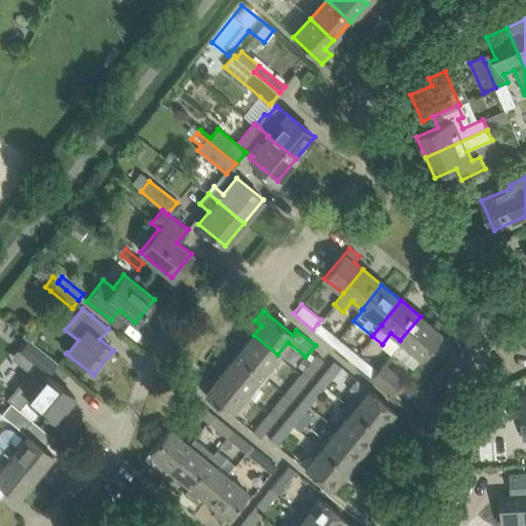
[(400,340),(390,351),(401,360),(410,348),(421,358),(446,327),(436,320),(431,325),(420,316),(400,340)]
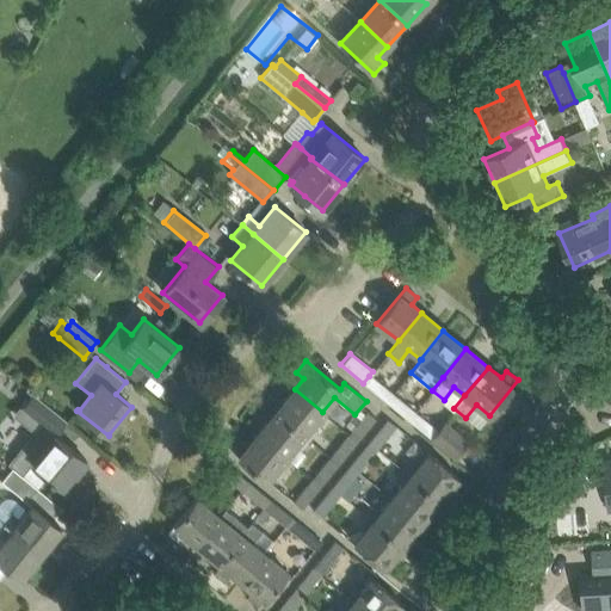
[(363,383),(384,401),(392,394),(369,376),(363,383)]
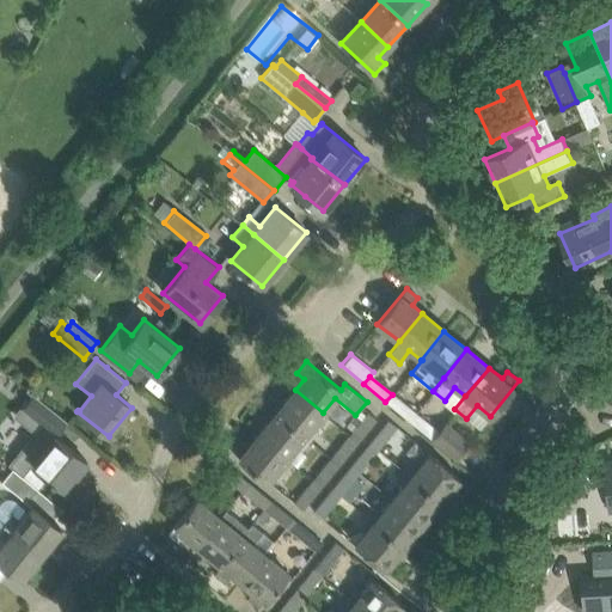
[(512,390),(508,393),(520,403),(530,391),(518,381),(512,390)]
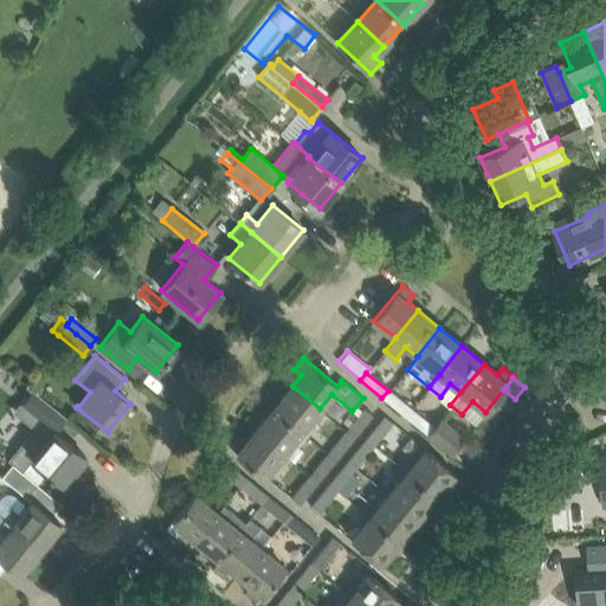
[(307,436),(315,425),(310,420),(320,408),(292,386),(274,408),(307,436)]
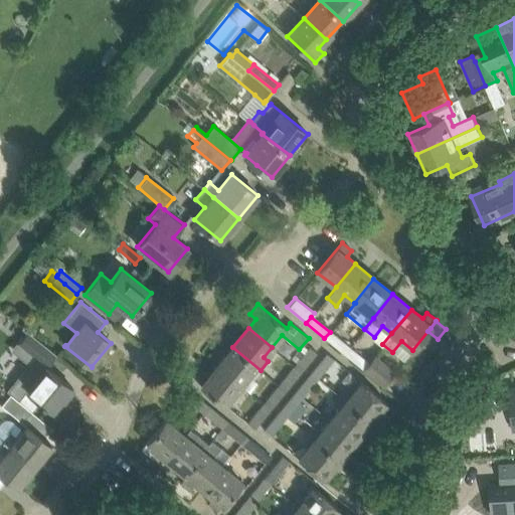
[(17,344),(12,351),(31,367),(18,383),(27,390),(52,410),(62,398),(63,400),(73,388),(46,367),(56,354),(28,331),(19,341),(17,344)]
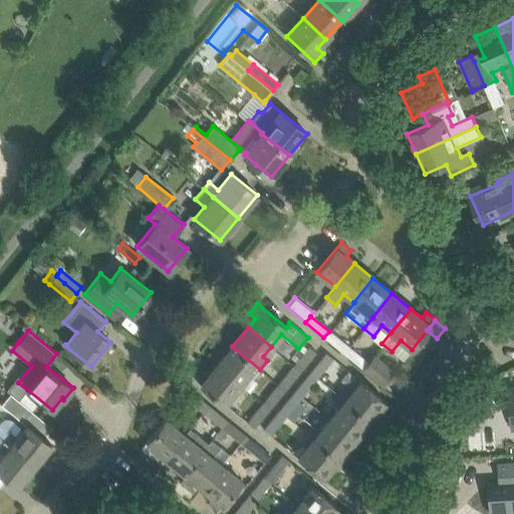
[(329,331),(323,337),(343,353),(348,347),(329,331)]
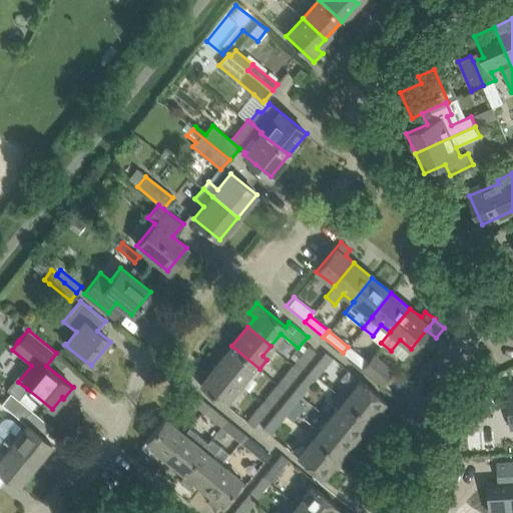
[(247,374),(251,377),(260,369),(231,346),(215,365),(239,384),(247,374)]
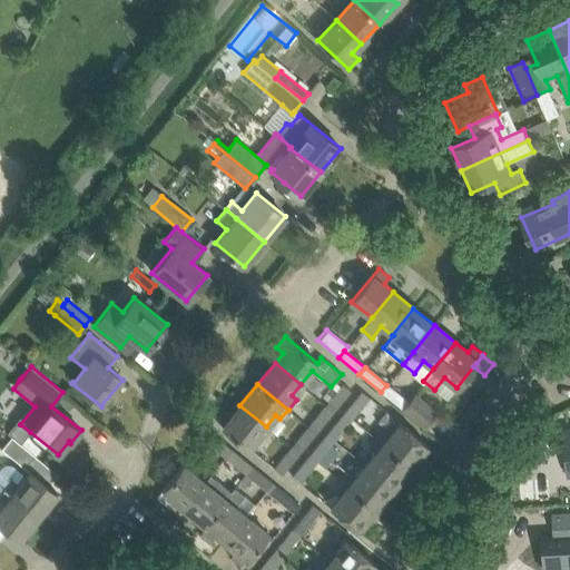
[(330,401),(326,405),(333,412),(351,391),(343,384),(337,392),(330,401)]
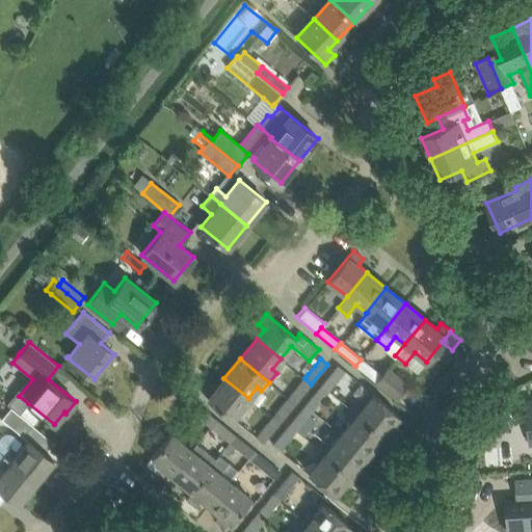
[(361,360),(355,366),(375,381),(380,375),(379,375),(361,360)]
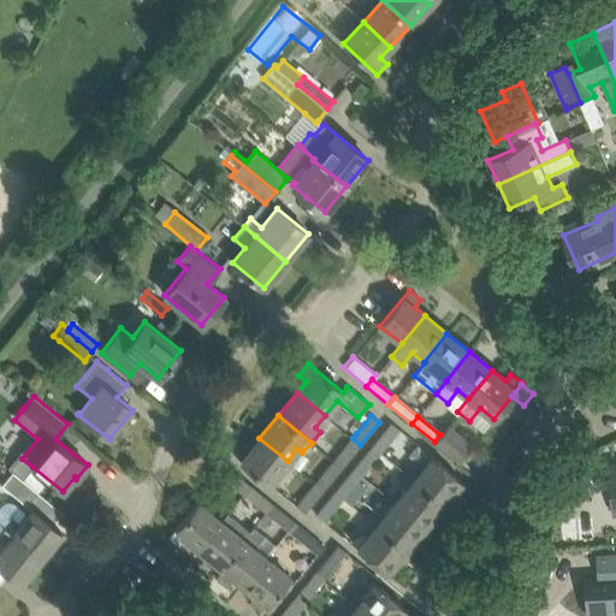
[(390,422),(372,445),(380,452),(398,430),(390,422)]
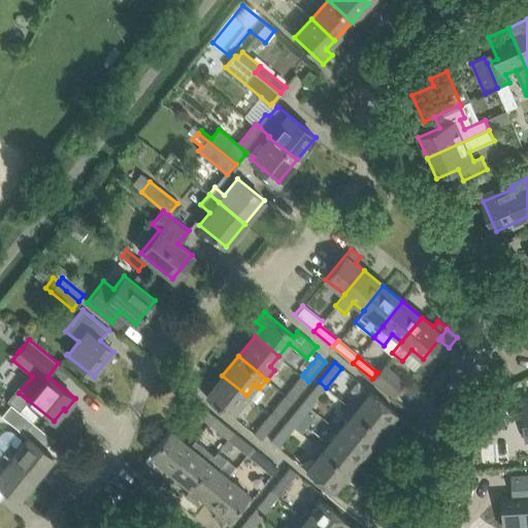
[(384,364),(376,372),(377,372),(372,378),(392,395),(404,382),(384,364)]
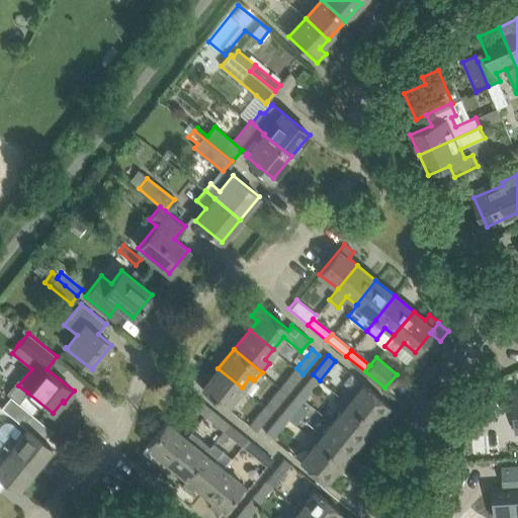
[(196,382),(226,407),(242,387),(218,368),(210,377),(204,372),(196,382)]
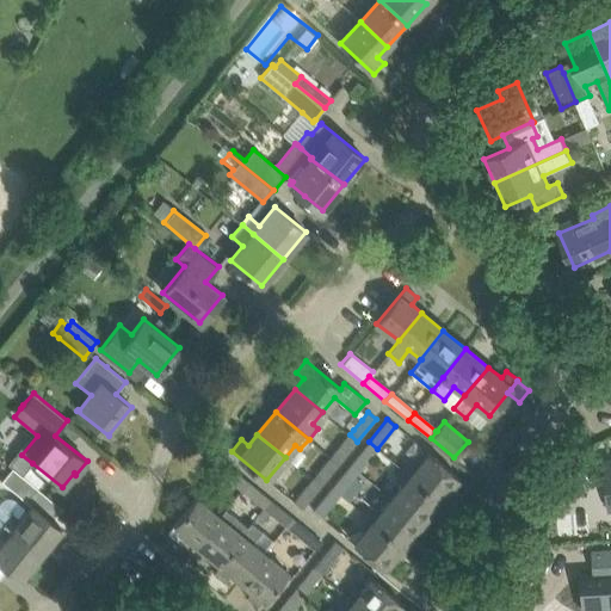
[(350,434),(331,457),(339,463),(357,442),(350,434)]
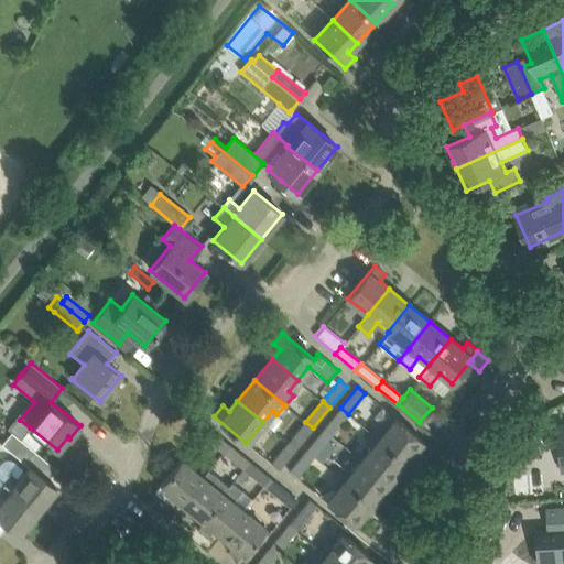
[(340,408),(323,429),(331,435),(348,414),(340,408)]
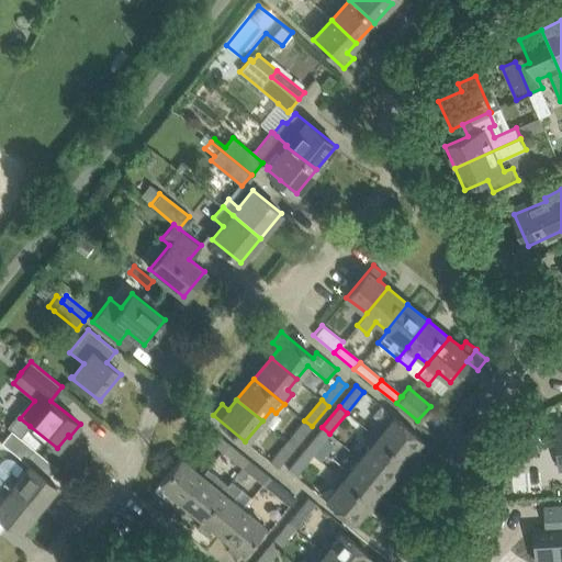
[(379,425),(372,433),(409,463),(416,454),(411,450),(422,438),(394,416),(383,429),(379,425)]
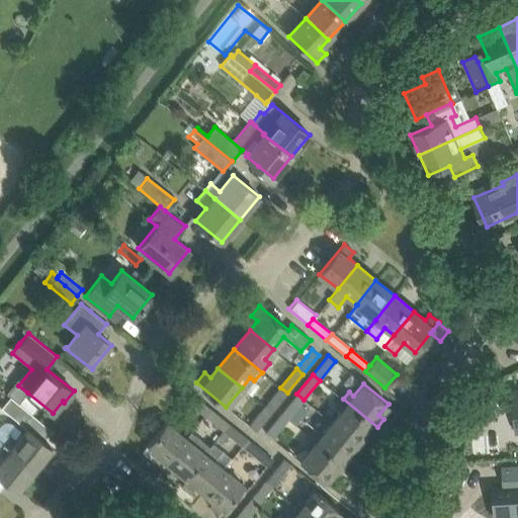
[(280,387),(265,407),(271,412),(287,393),(280,387)]
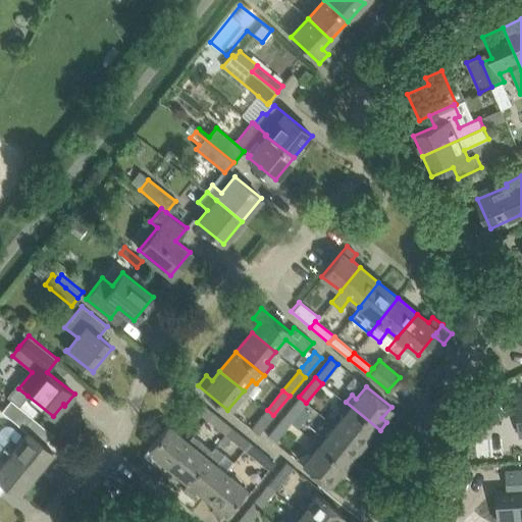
[(187,402),(206,418),(212,411),(193,395),(187,402)]
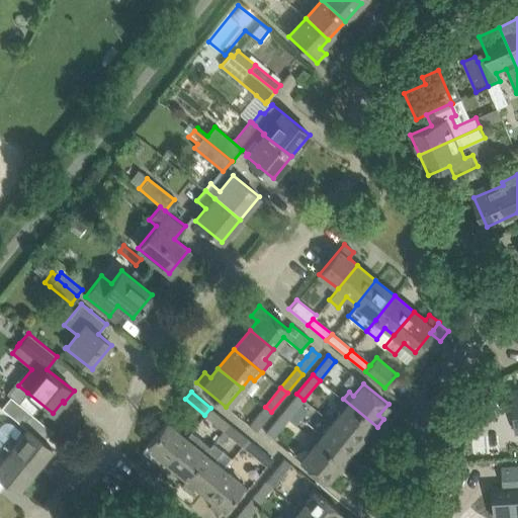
[(296,394),(281,414),(287,419),(304,400),(296,394)]
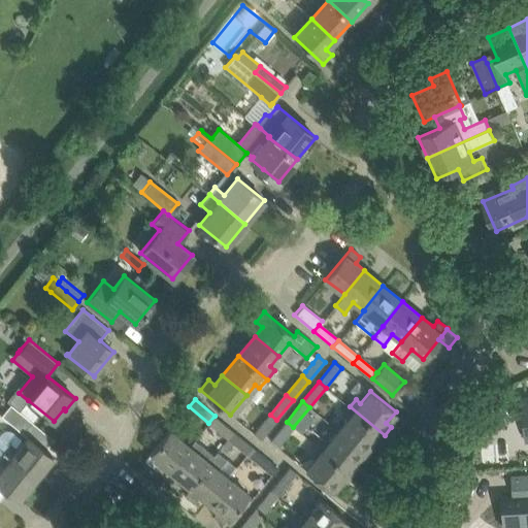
[(11,404),(2,416),(23,433),(32,422),(20,411),(11,404)]
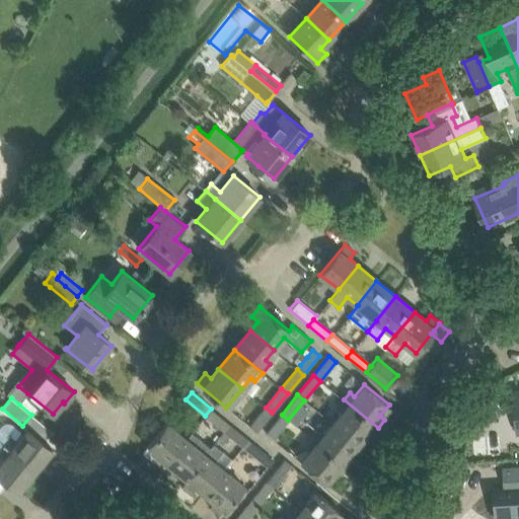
[(367,432),(371,436),(378,428),(344,399),(337,409),(342,412),(332,423),(357,443),(367,432)]
